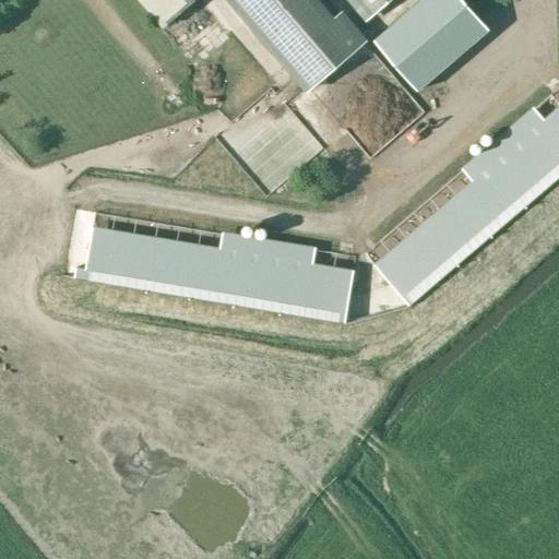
[(139,0),(163,27),(193,0),(192,0),(139,0)]
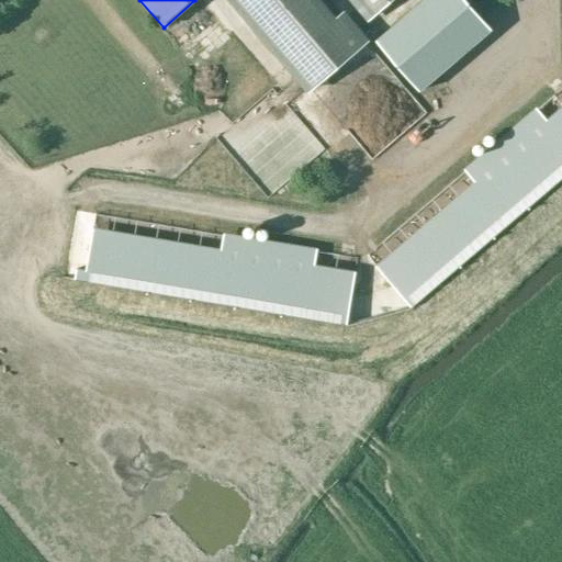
[(227,0),(310,97),(372,45),(348,15),(339,20),(322,0),(227,0)]
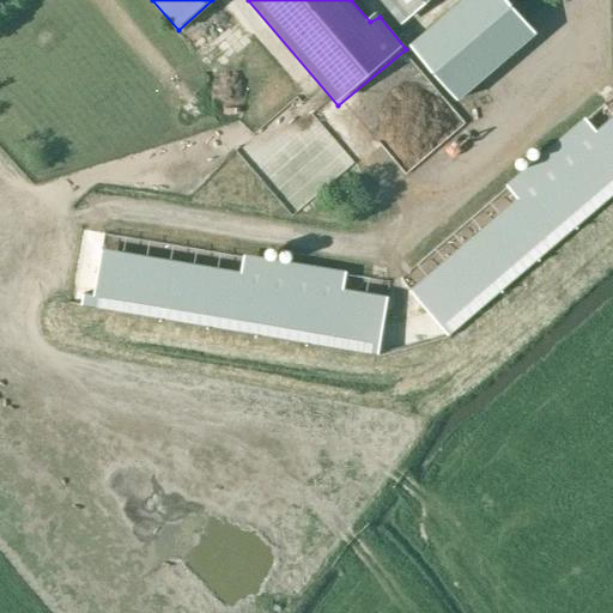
[(430,0),(381,0),(402,25),(430,0)]
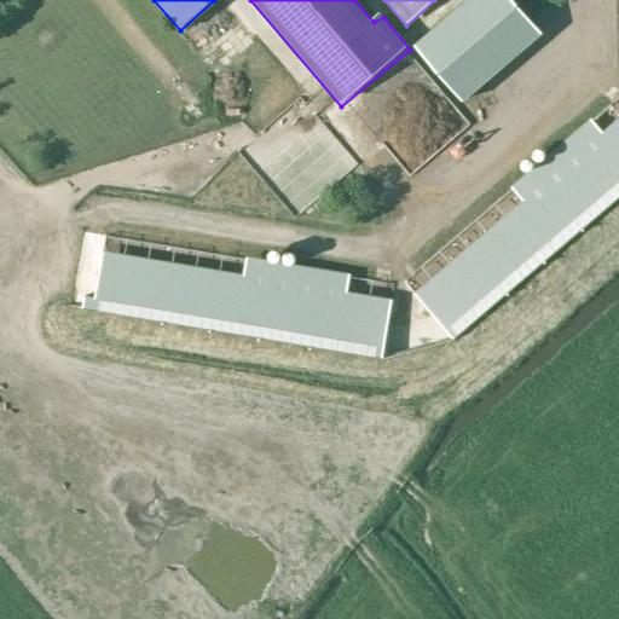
[(515,0),(472,0),(418,45),(463,98),(542,32),(515,0)]
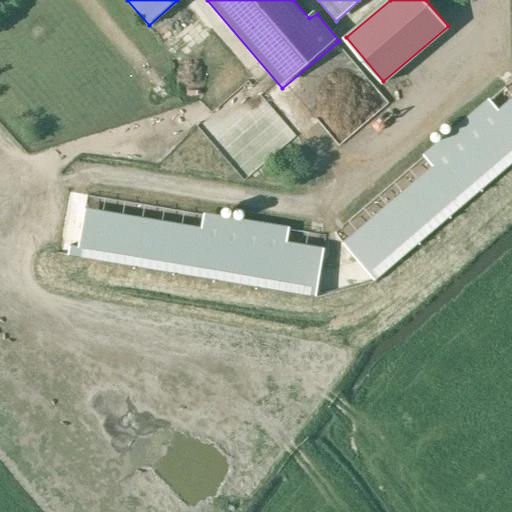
[(511,163),(511,113),(351,251),(376,280),(511,163)]
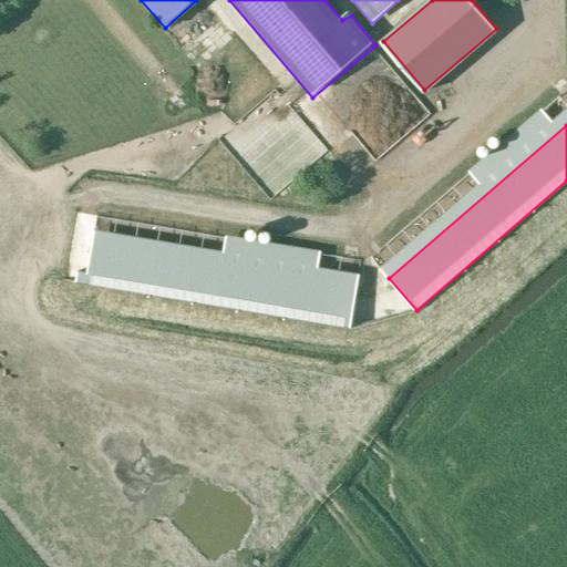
[(75,284),(350,329),(358,287),(91,243),(85,272),(78,271),(75,284)]
